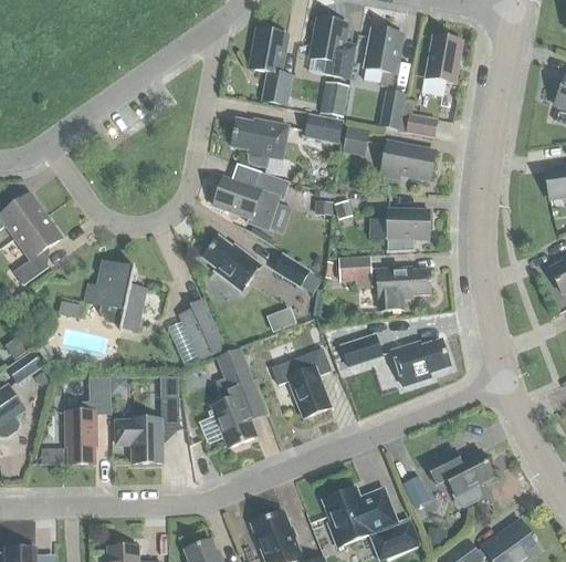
[(311,56),(327,59),(325,73),(336,75),(339,61),(347,22),(318,17),(311,56)]
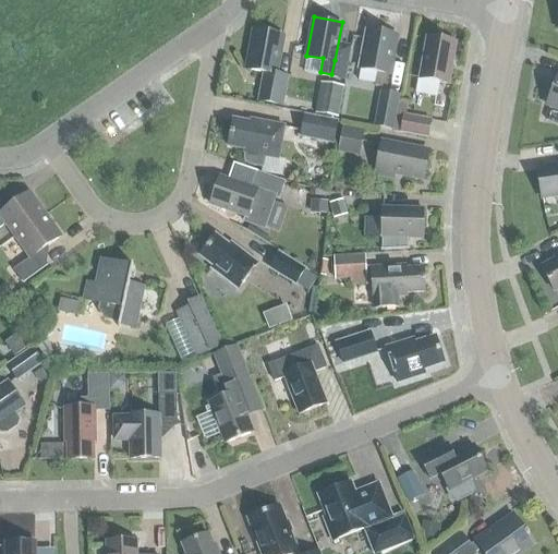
[(264,69),(261,83),(273,85),(269,100),(282,104),(288,75),(275,72),(275,71),(282,33),(254,27),(246,65),(264,69)]
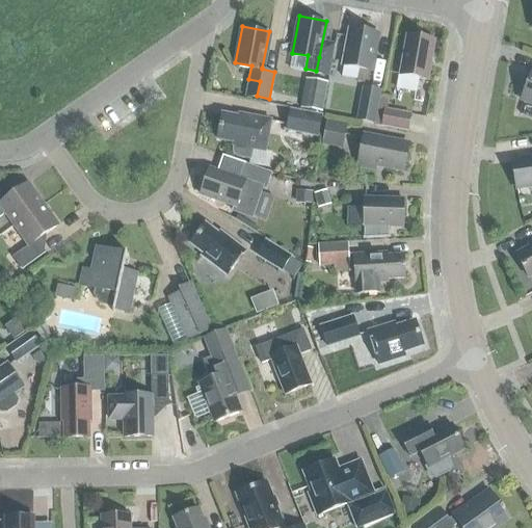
[(343,62),(360,66),(356,78),(368,80),(370,68),(377,31),(350,26),(343,62)]
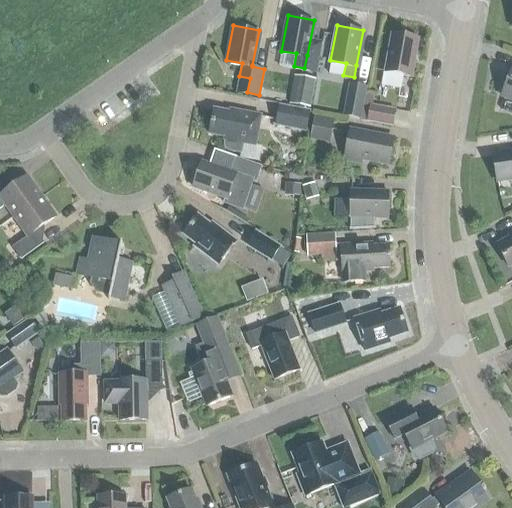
[(384,69),(411,74),(418,36),(391,31),(384,69)]
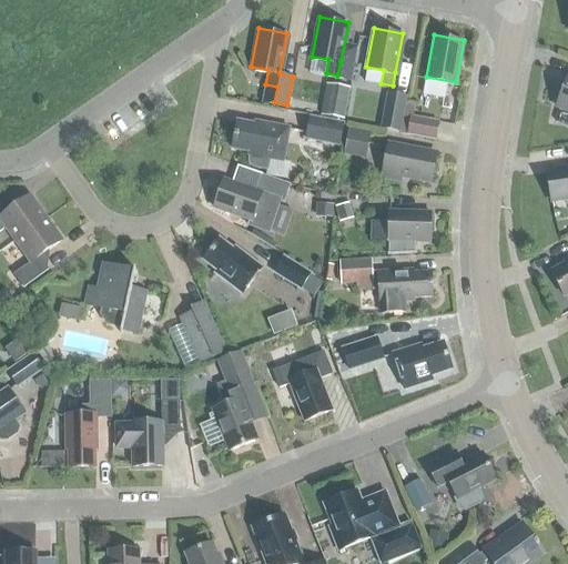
[(567,76),(557,103),(567,107),(567,76)]
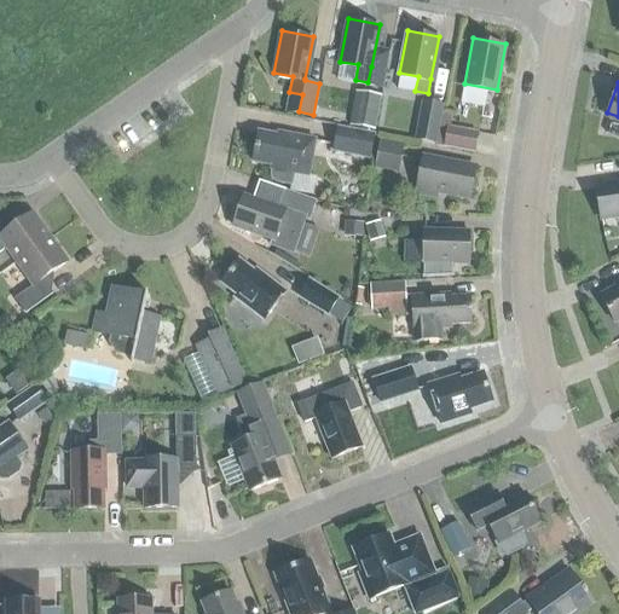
[(356,90),(350,122),(375,127),(381,94),(356,90)]
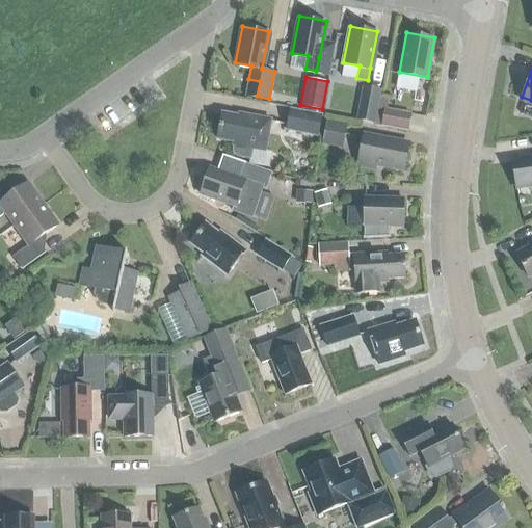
[(356,117),(375,122),(381,87),(363,84),(356,117)]
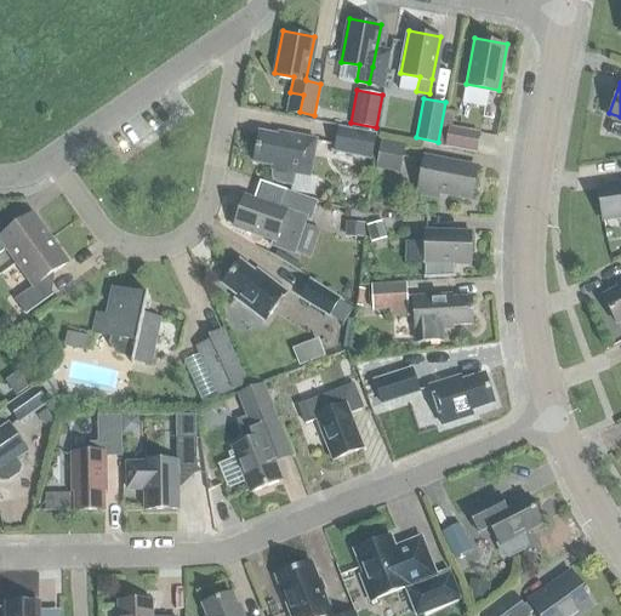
[(332,149),(372,157),(377,131),(337,124),(332,149)]
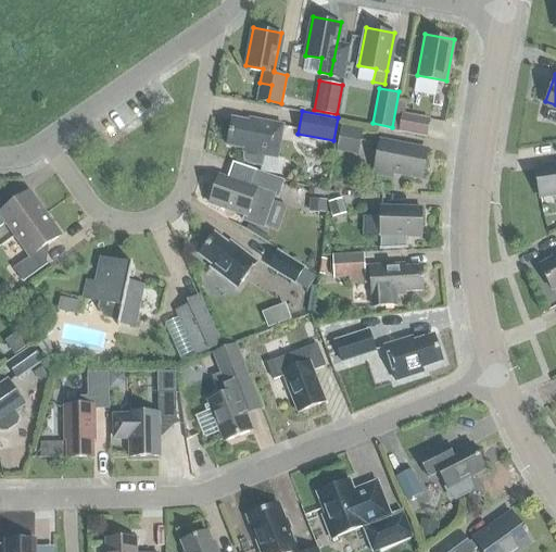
[(401,111),(397,129),(427,135),(430,116),(401,111)]
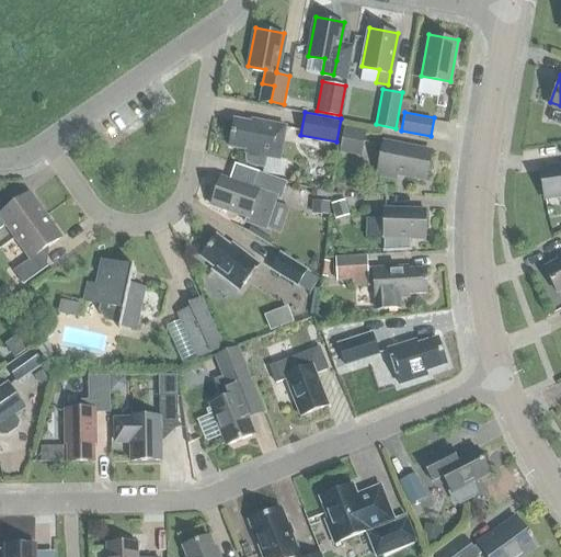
[(247,147),(244,156),(247,160),(251,163),(264,167),(267,154),(278,156),(285,124),(252,117),(252,120),(235,116),(229,144),(247,147)]
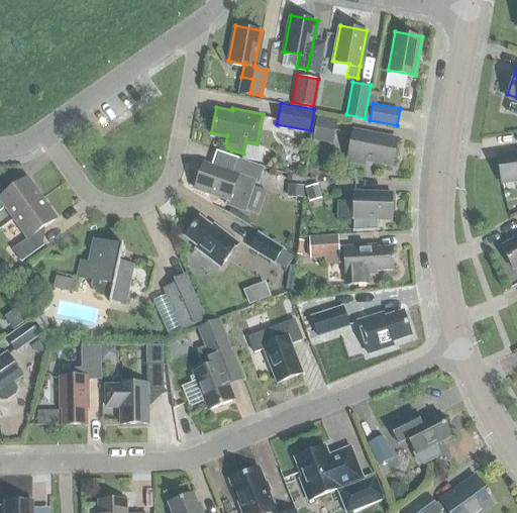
[(333,141),(337,118),(317,114),(313,137),(333,141)]
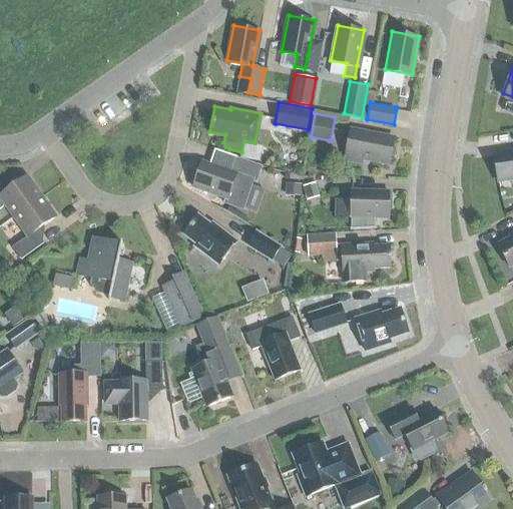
[(362,156),(389,161),(394,135),(351,127),(345,157),(361,160),(362,156)]
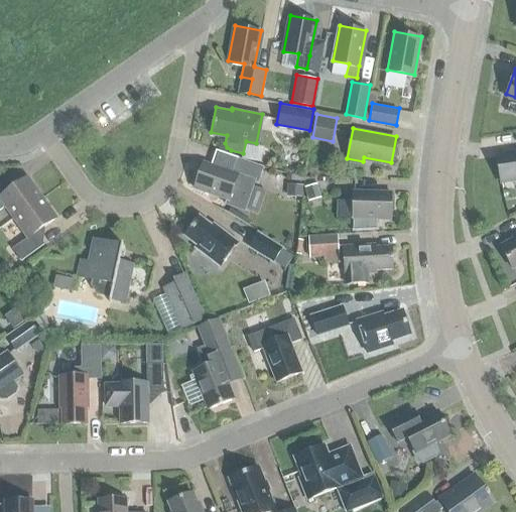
[(501,179),(515,176),(515,149),(497,153),(501,179)]
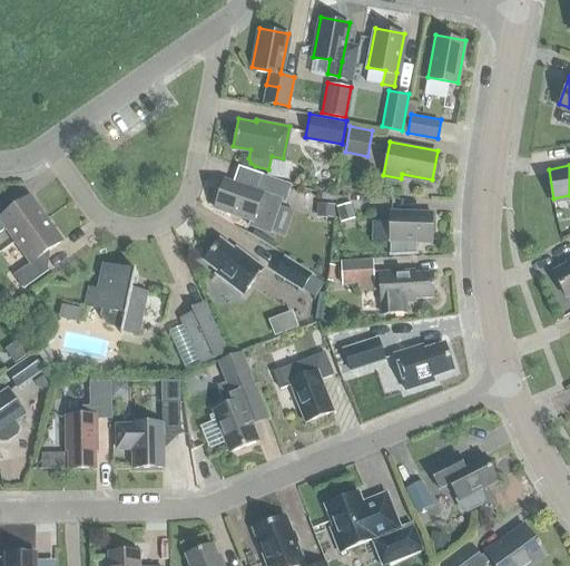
[(291,182),(262,172),(256,188),(224,177),(215,205),(252,218),(251,222),(269,228),(279,197),(285,199),(291,182)]
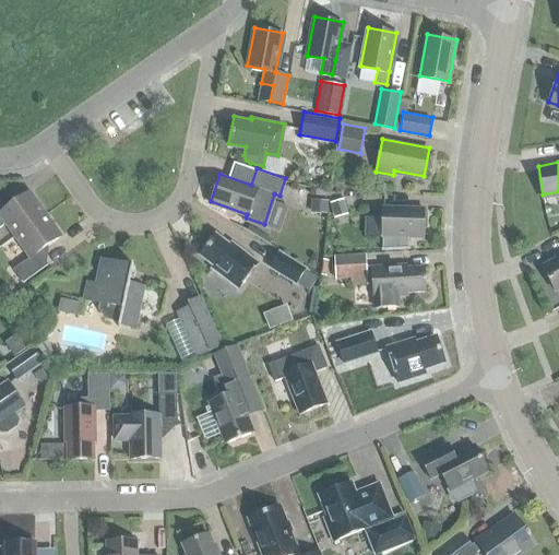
[(0,224),(4,221),(14,234),(46,211),(31,189),(7,205),(0,196),(0,224)]
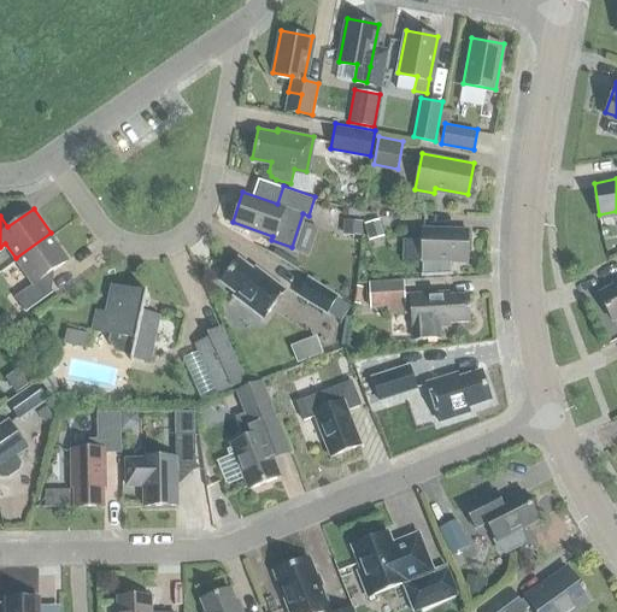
[(344,217),(342,231),(360,233),(362,218),(344,217)]
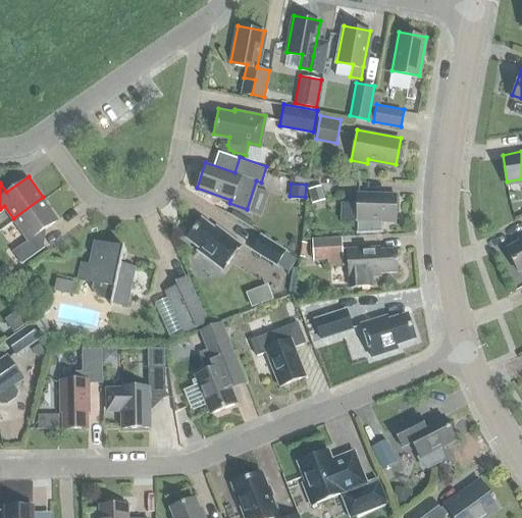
[(321,184),(308,187),(312,201),(324,198),(321,184)]
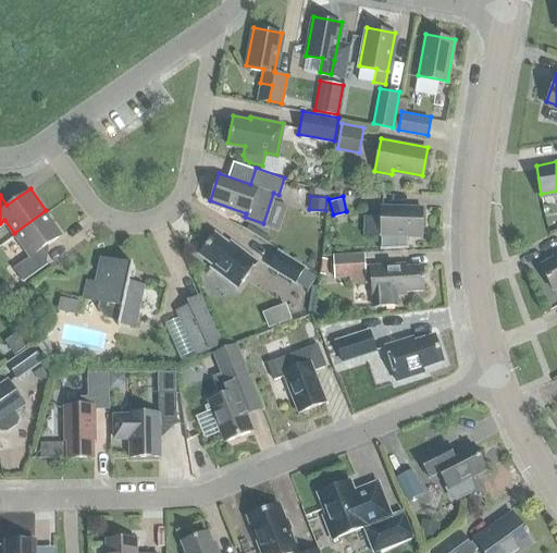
[(421,234),(422,205),(382,204),(381,233),(383,233),(382,243),(379,243),(379,244),(407,245),(408,234),(421,234)]
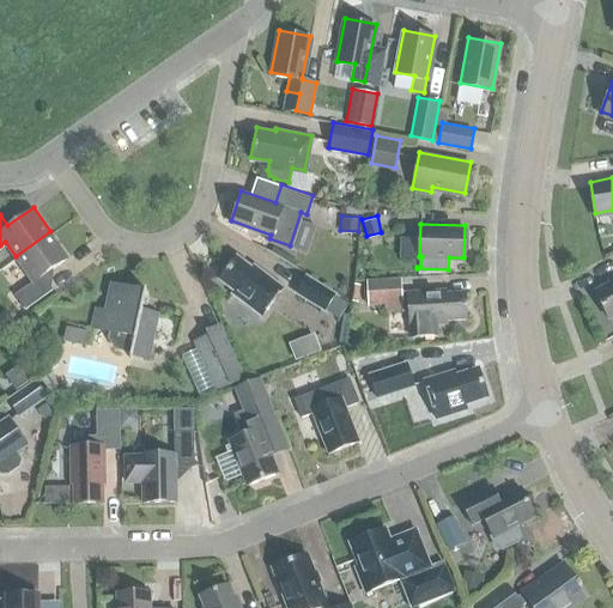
[(67,255),(50,231),(16,256),(32,280),(14,292),(25,306),(52,287),(42,273),(67,255)]
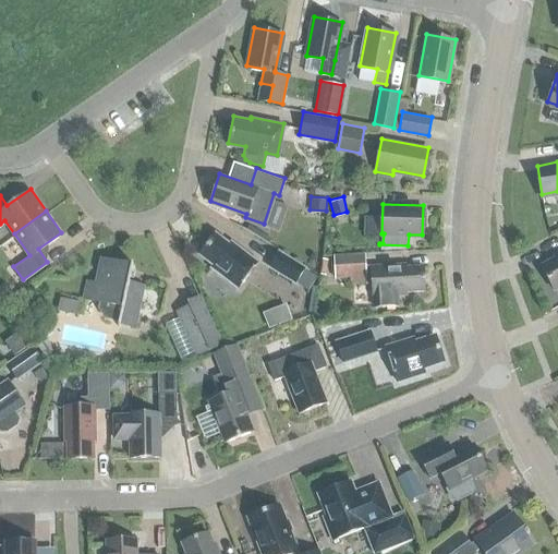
[(211,266),(238,286),(257,260),(231,240),(229,242),(216,231),(199,253),(213,263),(211,266)]
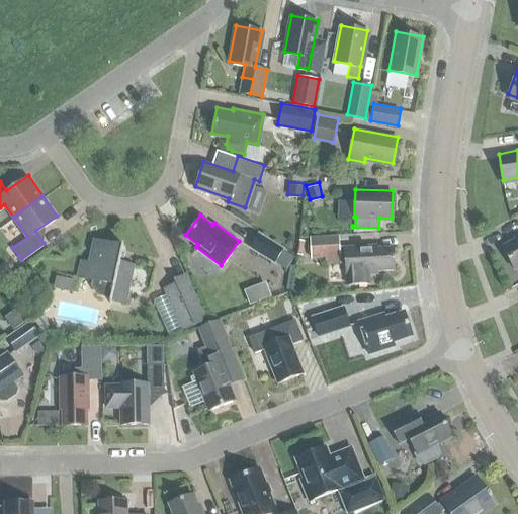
[(249,247),(274,263),(284,247),(259,231),(249,247)]
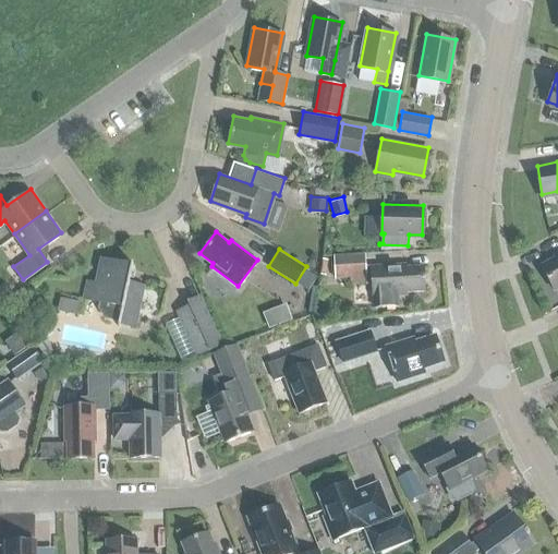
[(557,251),(555,253),(556,255),(541,264),(555,288),(557,286),(557,251)]
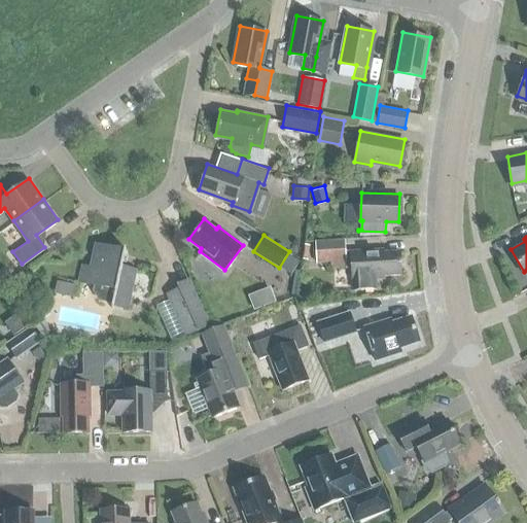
[(315,239),(316,259),(331,259),(330,239),(315,239)]
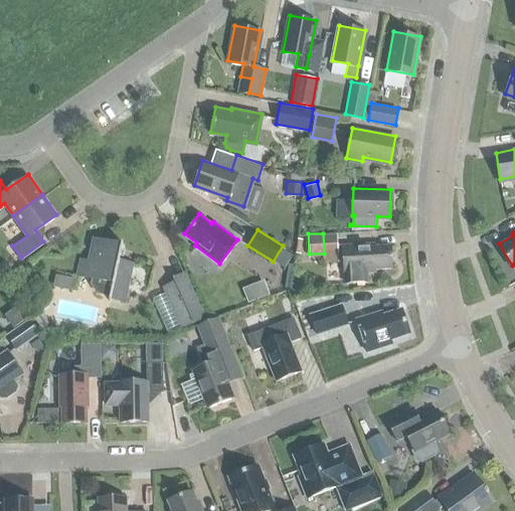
[(93,282),(98,290),(110,293),(109,298),(110,298),(111,296),(124,299),(133,262),(119,259),(123,241),(122,240),(121,242),(94,236),(89,260),(81,258),(81,257),(80,257),(77,273),(94,276),(93,282)]
